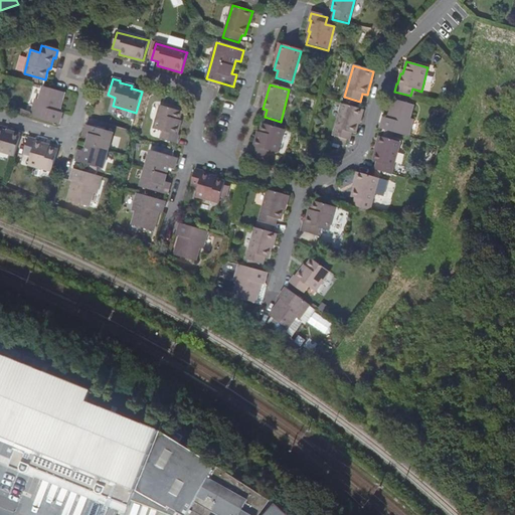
[(57,116),(58,113),(64,94),(42,88),(38,100),(35,100),(30,117),(59,125),(61,117),(57,116)]
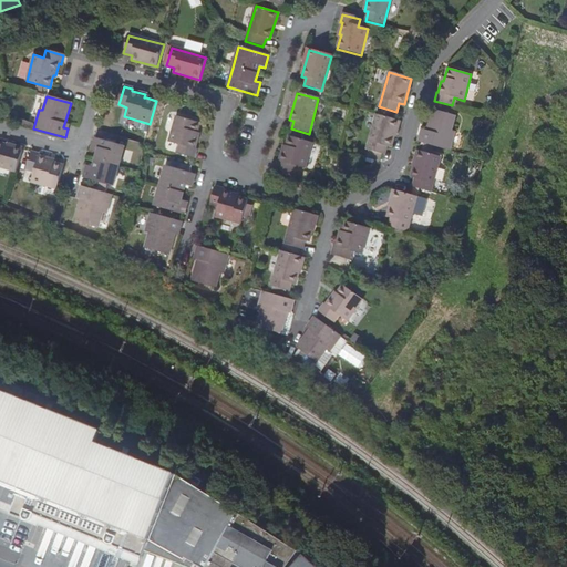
[(422,133),(419,142),(421,142),(450,151),(455,131),(452,131),(456,115),(431,109),(424,133),(422,133)]
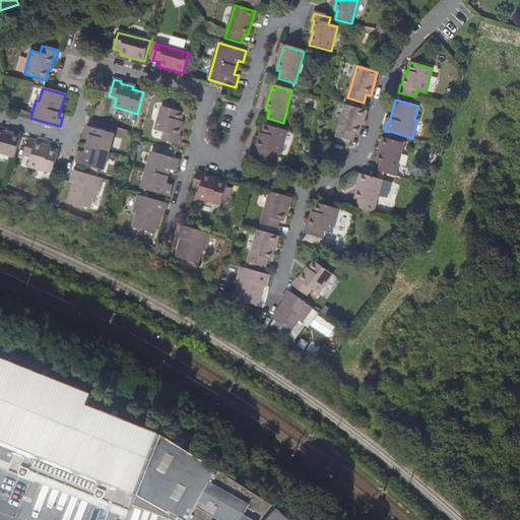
[(366,112),(362,111),(345,106),(336,138),(352,142),(354,134),(359,136),(366,112)]
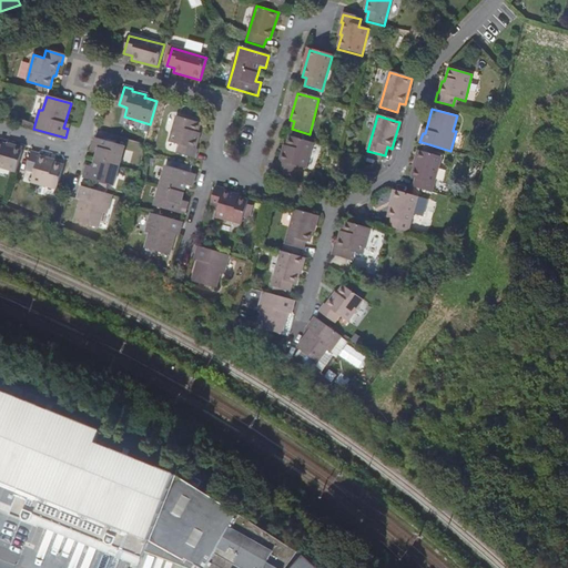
[(194,150),(199,138),(196,138),(198,133),(200,124),(199,123),(175,118),(169,143),(179,145),(176,154),(194,159),(196,151),(194,150)]
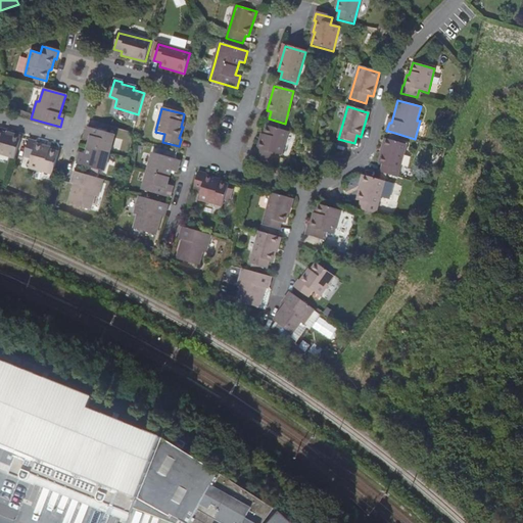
[(263,139),(260,138),(257,150),(256,149),(254,157),(270,161),(272,154),(281,156),(288,133),(267,127),(264,136),(263,139)]
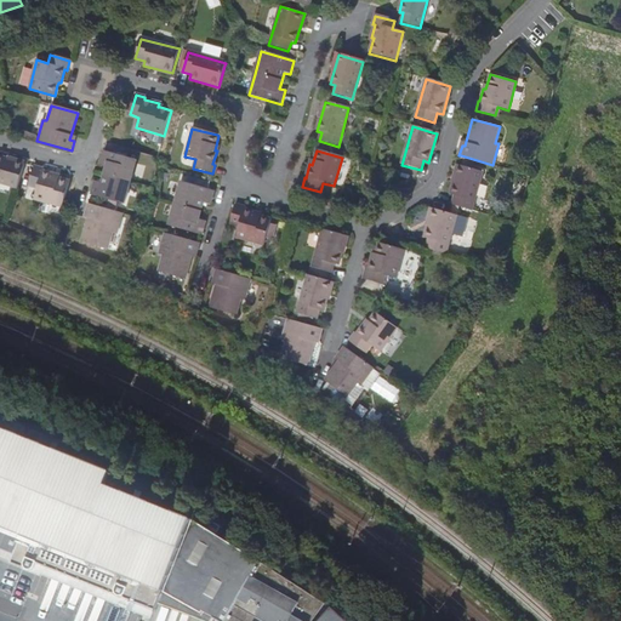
[(124,205),(130,183),(137,161),(104,152),(100,165),(107,167),(104,176),(102,183),(95,182),(91,195),(124,205)]
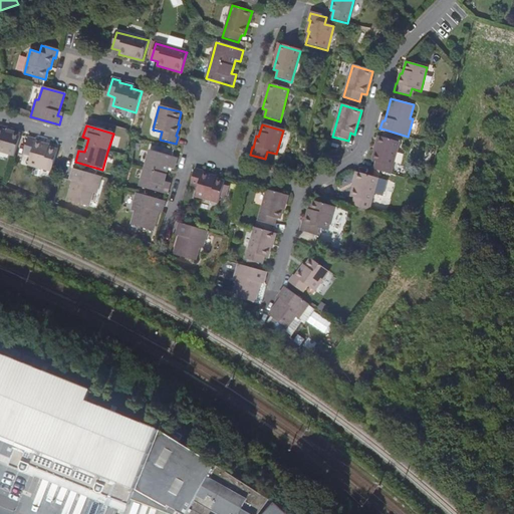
[(0,152),(15,157),(20,136),(0,130),(0,152)]
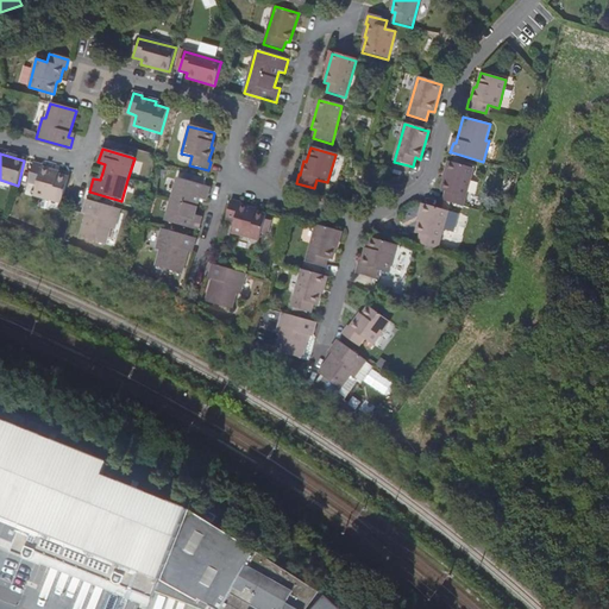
[(472,168),(450,161),(441,190),(446,190),(443,200),(463,206),(472,168)]
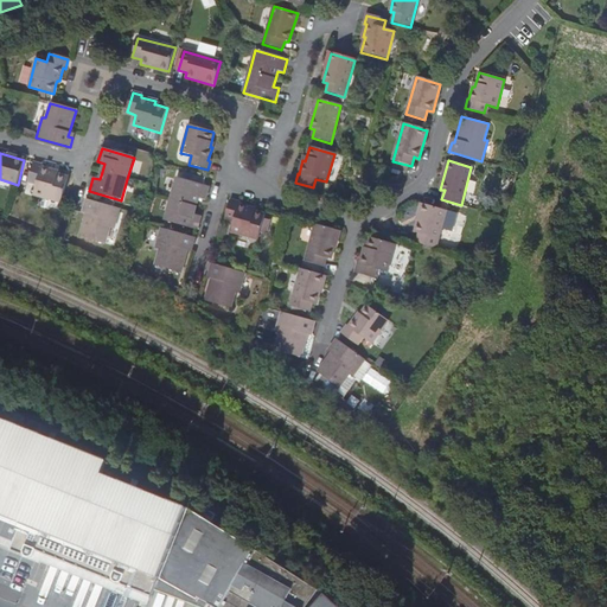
[(42,168),(42,166),(32,164),(27,181),(36,185),(33,196),(61,203),(68,178),(58,176),(58,173),(42,168)]
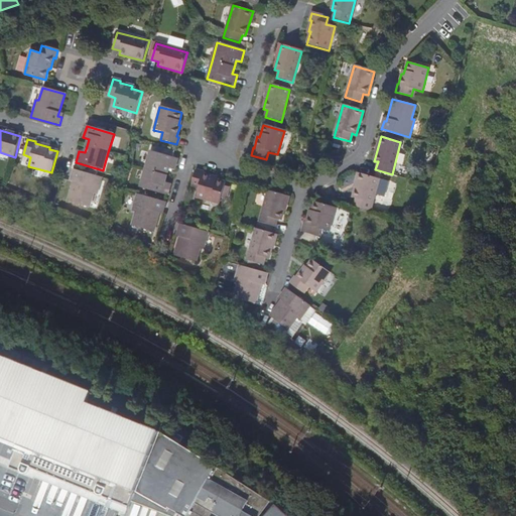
[(177,159),(172,158),(150,152),(145,170),(140,187),(167,196),(170,183),(165,182),(169,169),(174,170),(177,159)]
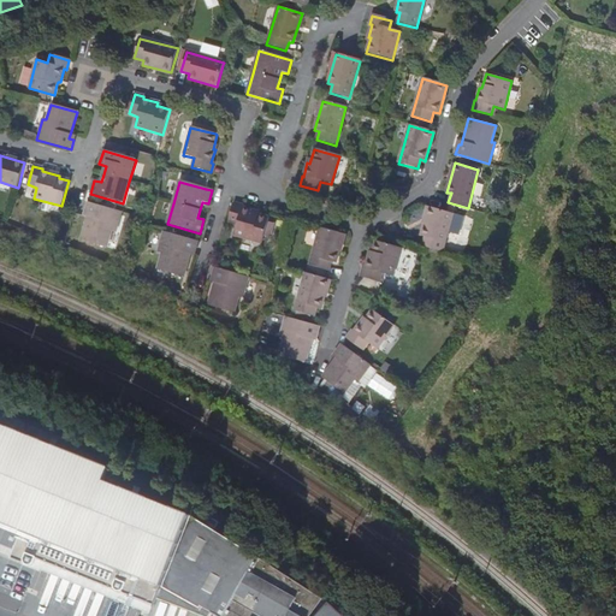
[(89,214),(88,218),(81,241),(107,248),(112,232),(116,234),(122,213),(88,203),(86,213),(89,214)]
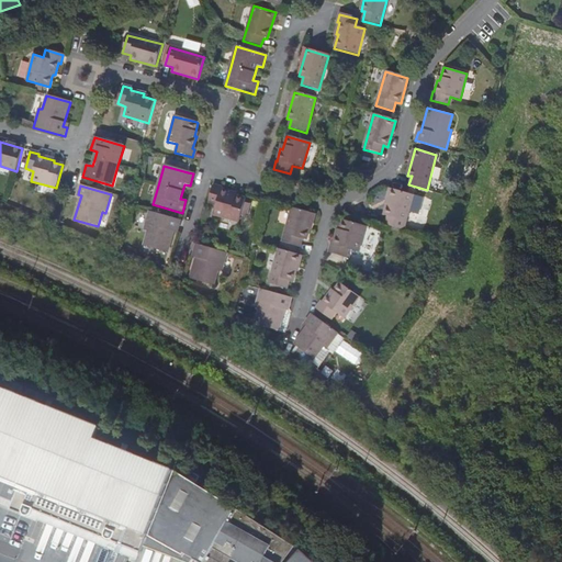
[(232,195),(232,193),(221,190),(222,189),(213,186),(208,203),(216,205),(213,215),(239,223),(245,199),(235,197),(232,195)]
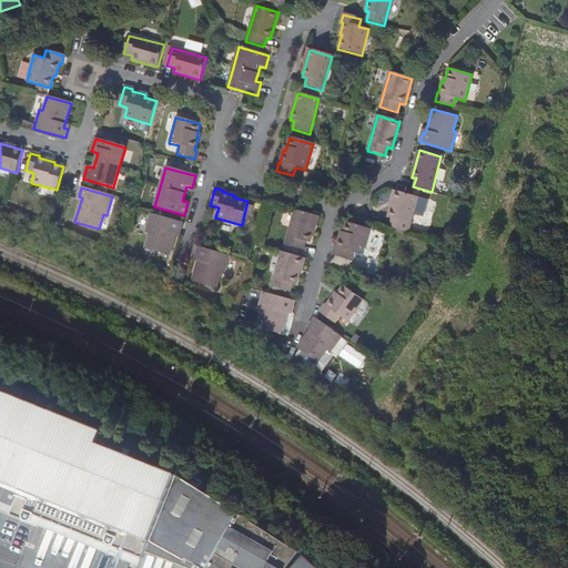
[(416,196),(412,195),(395,191),(387,217),(392,219),(389,227),(407,232),(416,196)]
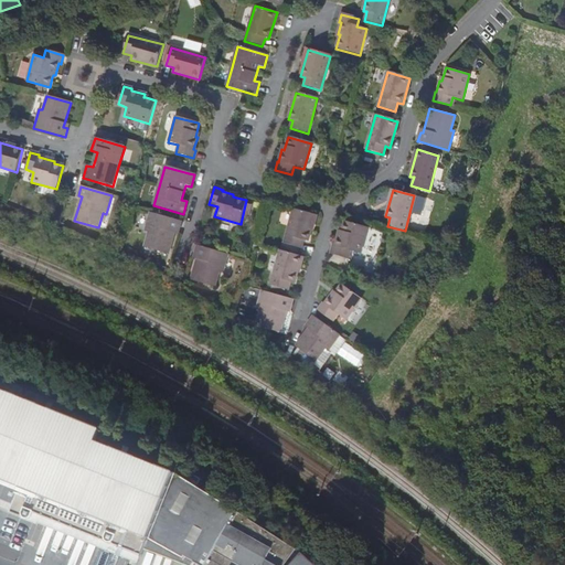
[(315,215),(292,210),(284,244),(301,249),(304,241),(308,242),(310,233),(315,215)]
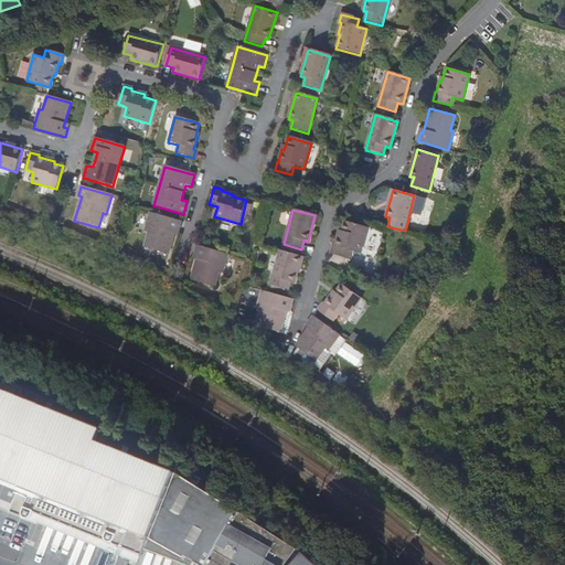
[(176,230),(179,230),(181,222),(149,213),(144,232),(148,233),(144,247),(168,254),(174,233),(176,230)]
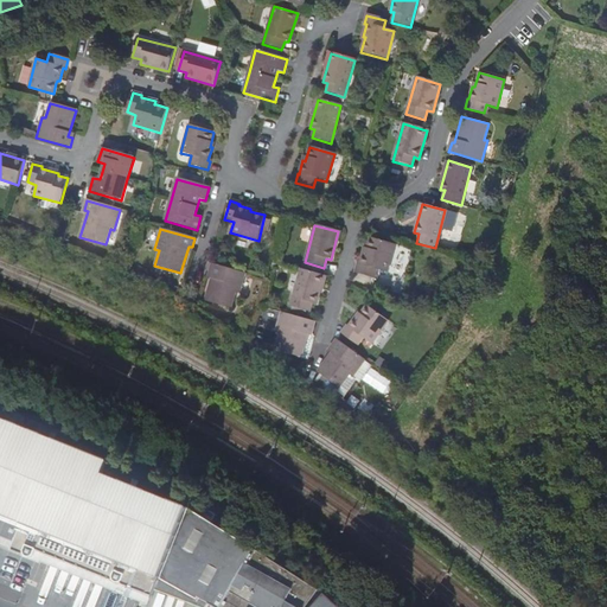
[(365,253),(362,251),(358,263),(357,263),(355,273),(374,279),(376,269),(385,273),(394,246),(369,237),(366,249),(365,253)]
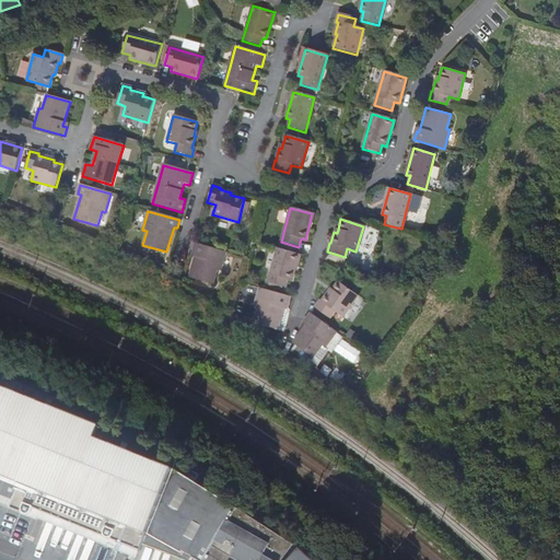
[(196,254),(195,257),(188,278),(213,284),(217,270),(221,271),(226,253),(195,244),(193,253),(196,254)]
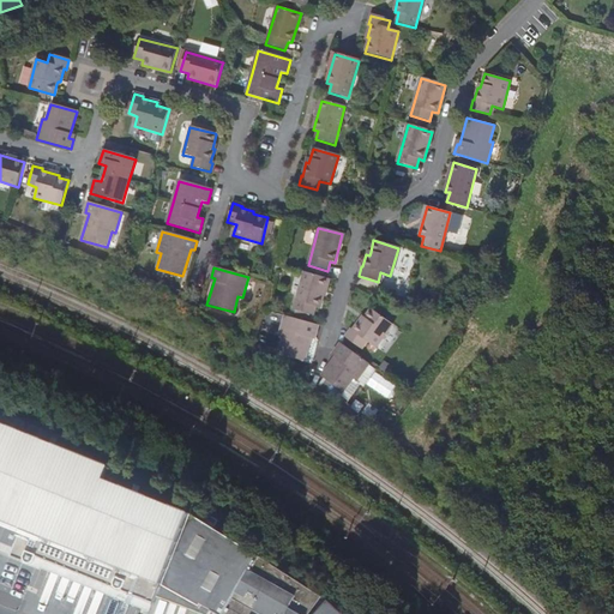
[(325,278),(305,274),(294,311),(313,317),(315,307),(320,308),(324,294),(327,280),(325,278)]
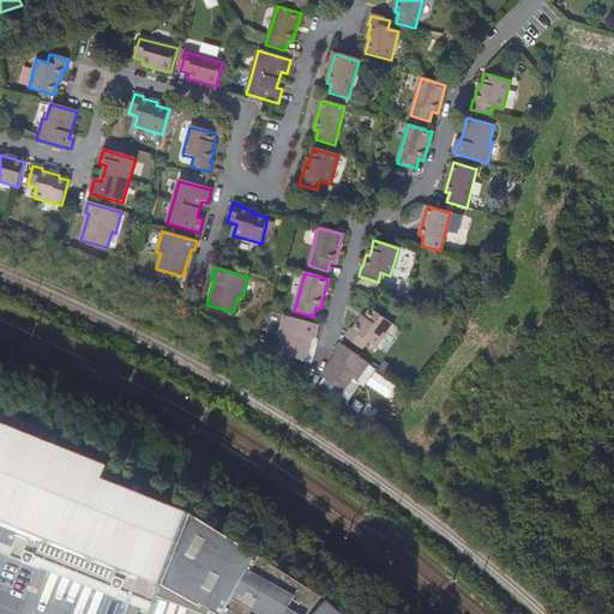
[(362,323),(360,320),(351,331),(350,330),(344,338),(361,350),(367,342),(375,349),(392,326),(371,311),(365,319),(362,323)]
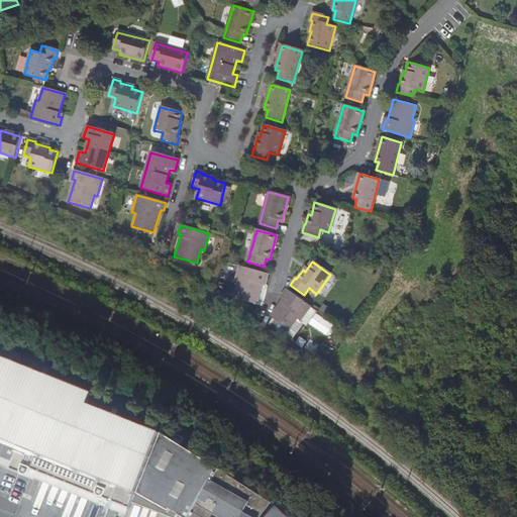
[(256,305),(262,285),(263,282),(266,283),(268,275),(239,267),(234,285),(237,285),(234,299),(256,305)]
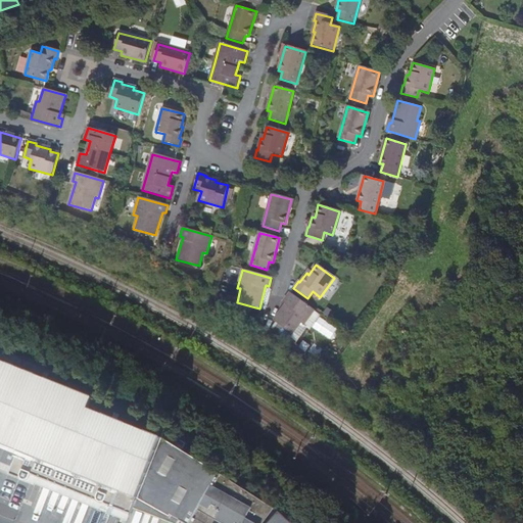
[(274,321),(279,325),(282,328),(277,334),(287,342),(300,324),(303,326),(315,311),(290,293),(285,300),(287,302),(285,304),(274,321)]
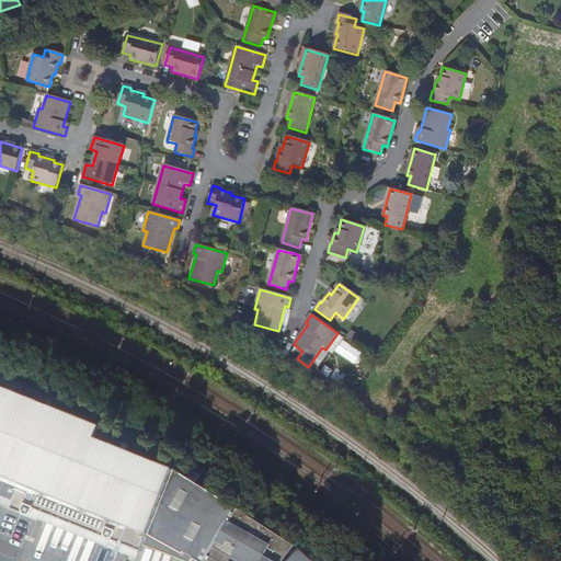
[(294,356),(297,358),(302,352),(299,348),(294,356)]
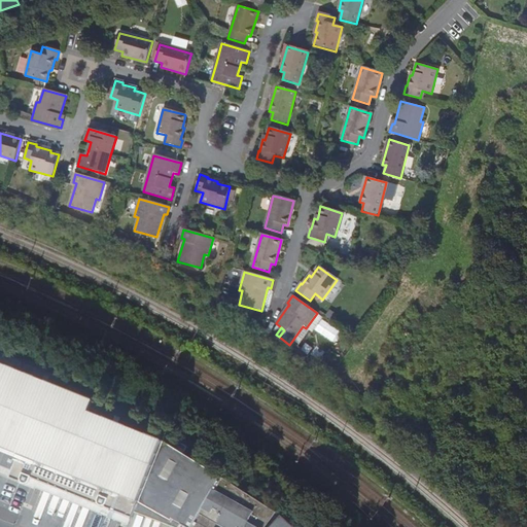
[(33,475),(85,497),(117,417),(117,416),(114,421),(93,411),(97,400),(84,393),(53,380),(54,377),(49,374),(47,378),(3,358),(4,356),(0,354),(0,459),(14,466),(11,473),(30,482),(33,475)]
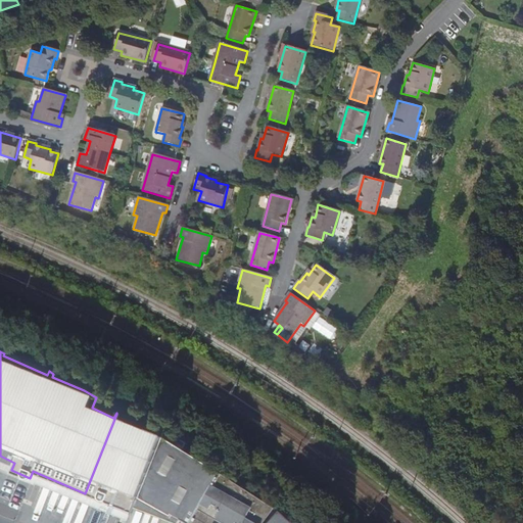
[(137,501),(138,497),(160,441),(119,421),(122,416),(116,414),(85,493),(125,511),(121,518),(120,520),(126,522),(130,514),(132,514),(137,501)]
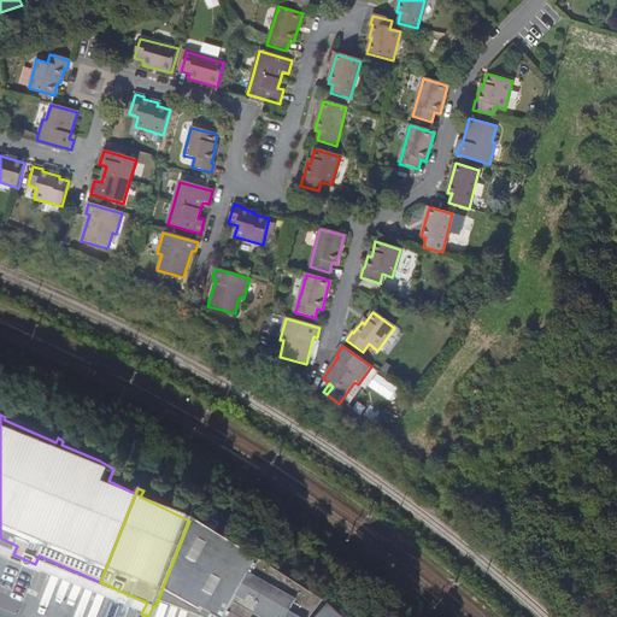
[(201,609),(216,616),(224,616),(230,607),(257,558),(189,521),(163,587),(201,609)]
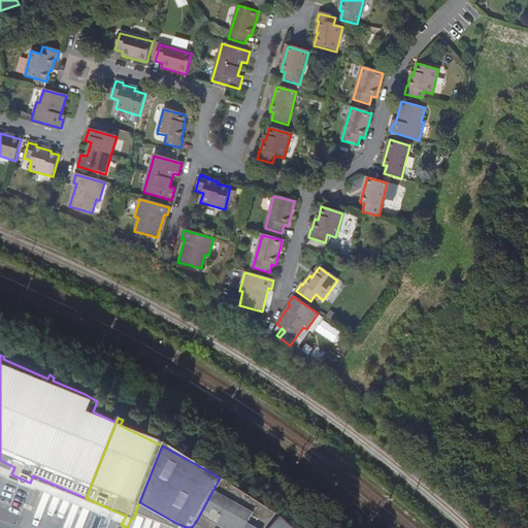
[(0,469),(11,474),(14,467),(0,460),(0,469)]
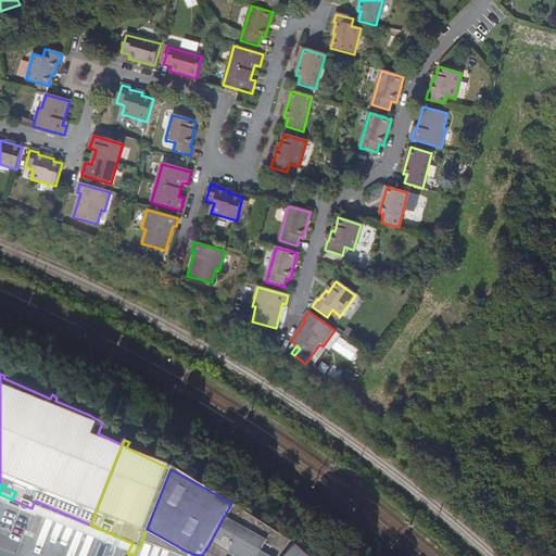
[(87,532),(90,525),(35,501),(32,508),(87,532)]
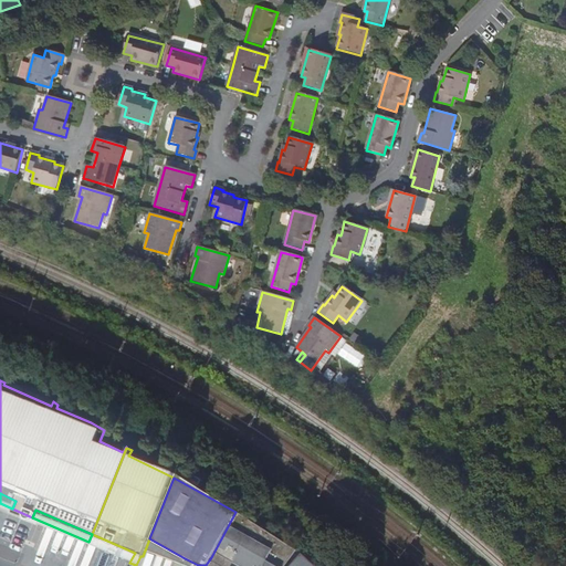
[(285,565),(297,549),(284,542),(236,512),(211,557),(206,565),(285,565)]
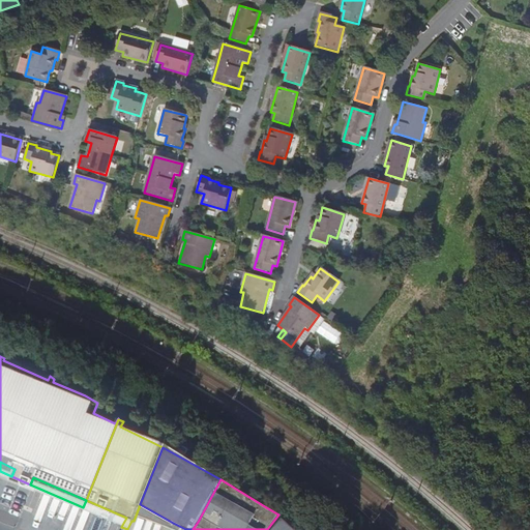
[(83,507),(122,525),(126,518),(86,500),(83,507)]
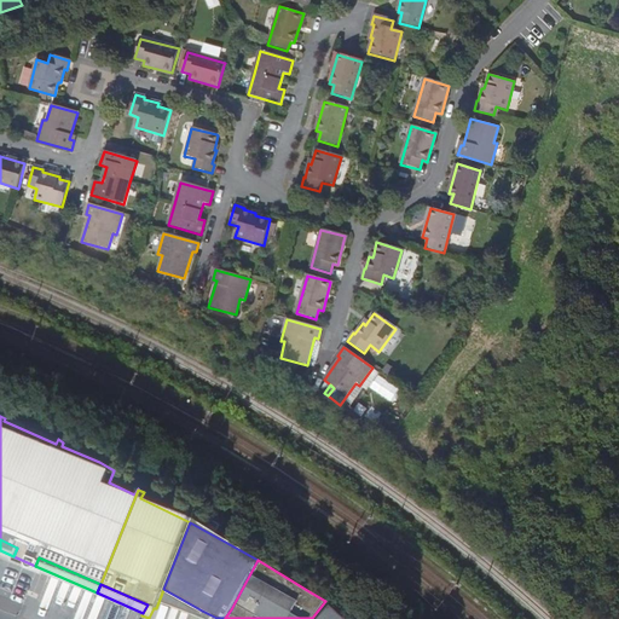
[(200,613),(202,611),(163,589),(162,593),(200,613)]
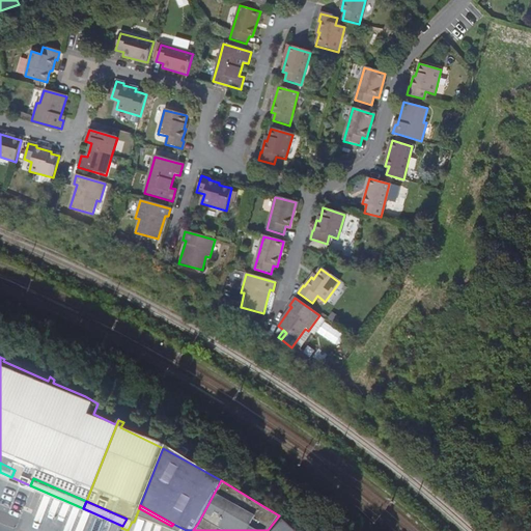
[(296,530),(283,520),(272,530),(296,530)]
